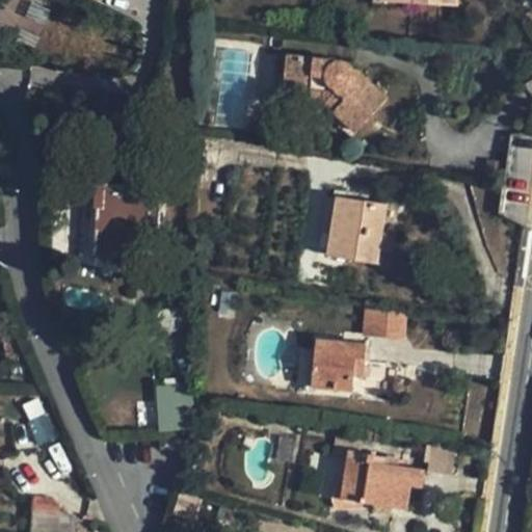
[(287,54),(280,54),(272,105),(308,110),(310,90),(283,85),(287,54)]
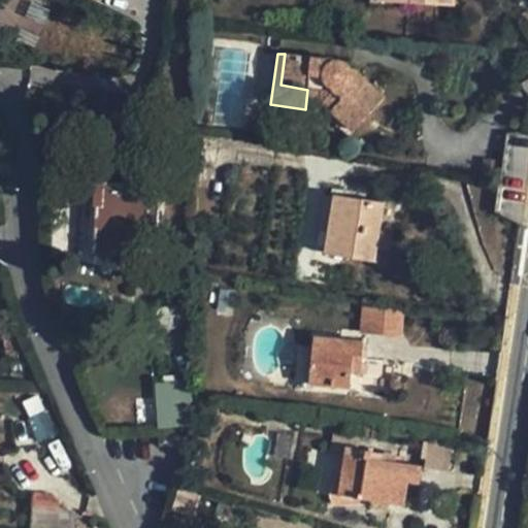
[(330,60),(285,54),(281,85),(307,90),(354,129),(383,99),(357,72),(353,72),(352,68),(349,66),(343,64),(337,62),(334,62),(329,64),(330,60)]
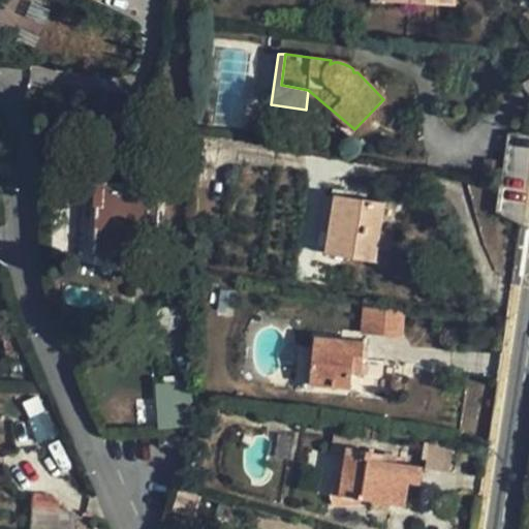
[(159,234),(161,184),(93,180),(91,201),(94,203),(91,254),(112,254),(121,261),(126,262),(130,259),(134,255),(137,255),(139,234),(159,234)]
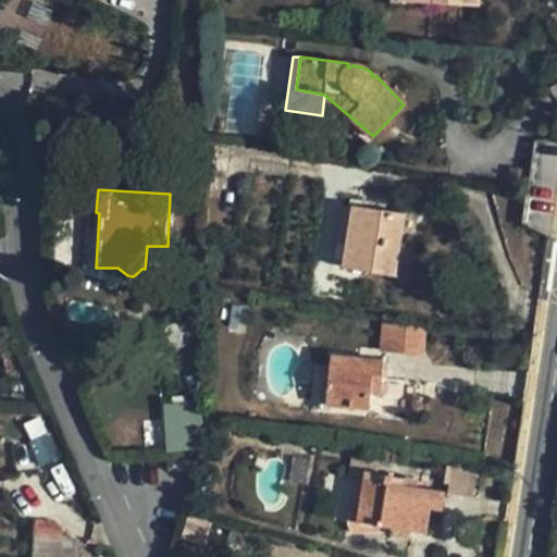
[(398,276),(406,212),(349,203),(342,268),(398,276)]
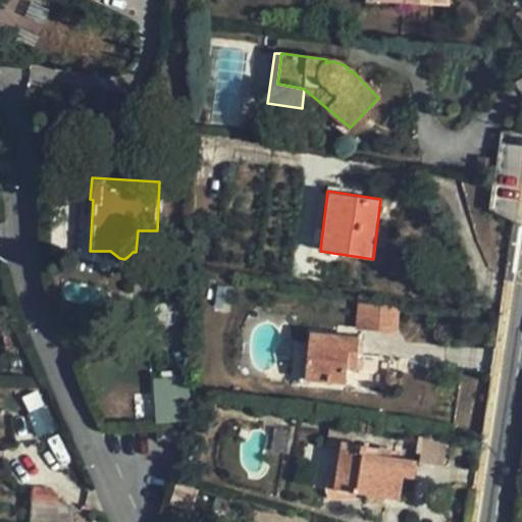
[(361,302),(360,323),(395,324),(396,304),(361,302)]
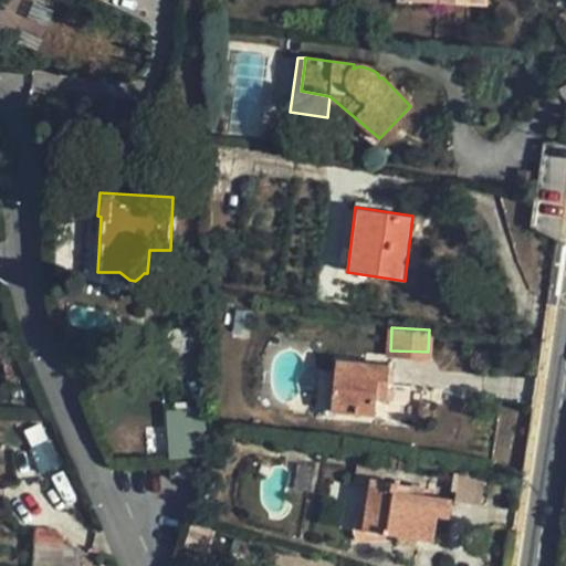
[(387,402),(390,367),(338,362),(332,412),(376,417),(378,402),(387,402)]
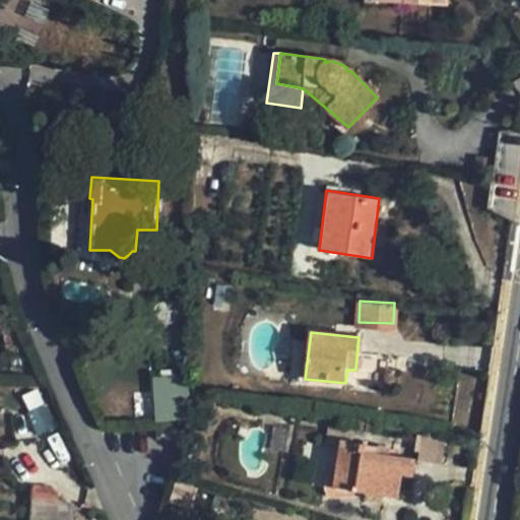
[(19,343),(18,334),(5,337),(6,345),(19,343)]
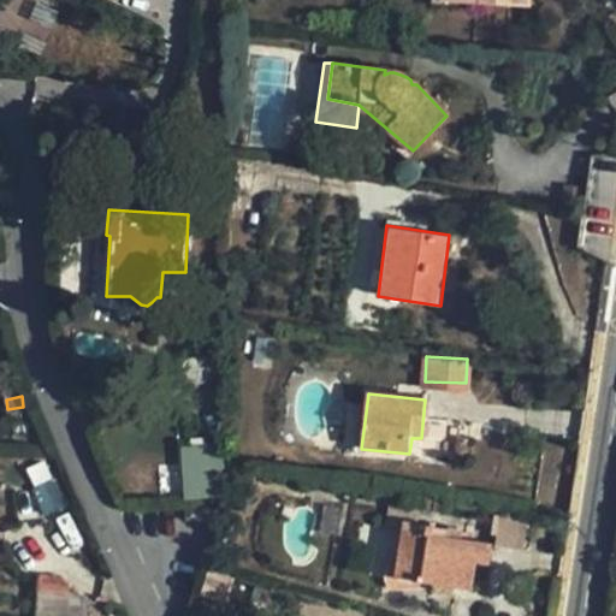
[(188,501),(229,497),(227,465),(227,440),(182,444),(188,501)]
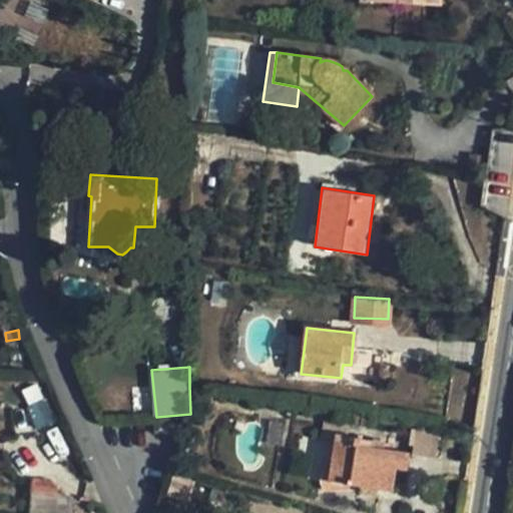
[(410,471),(411,453),(362,445),(363,435),(336,432),(330,481),(394,490),(396,469),(410,471)]
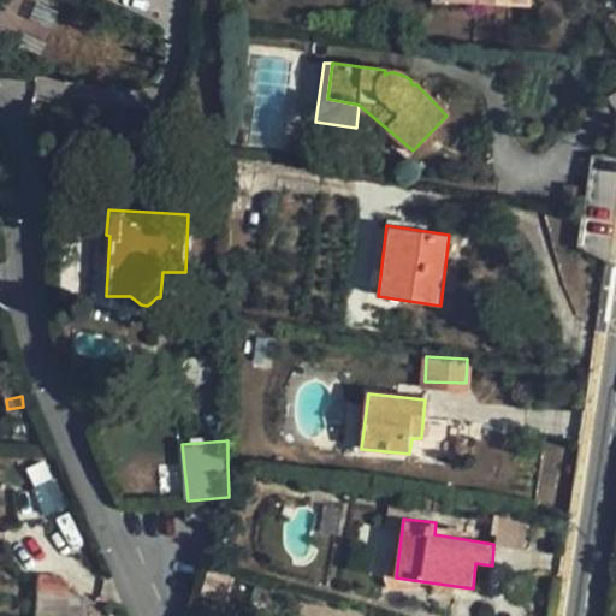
[(66,615),(66,588),(39,588),(39,615),(66,615)]
